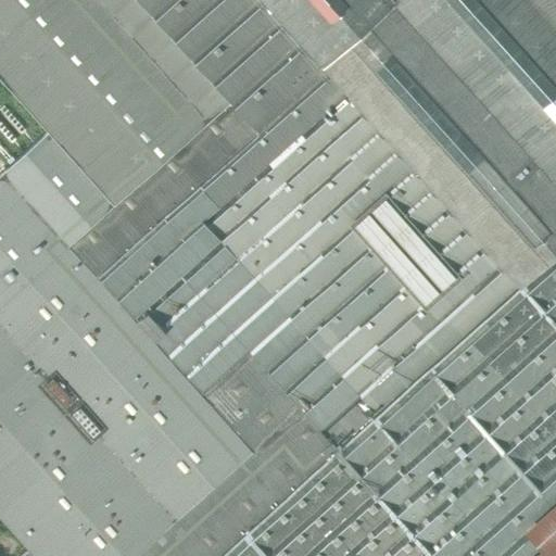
[(0,0),(0,81),(50,138),(112,206),(229,102),(138,0),(0,0)]
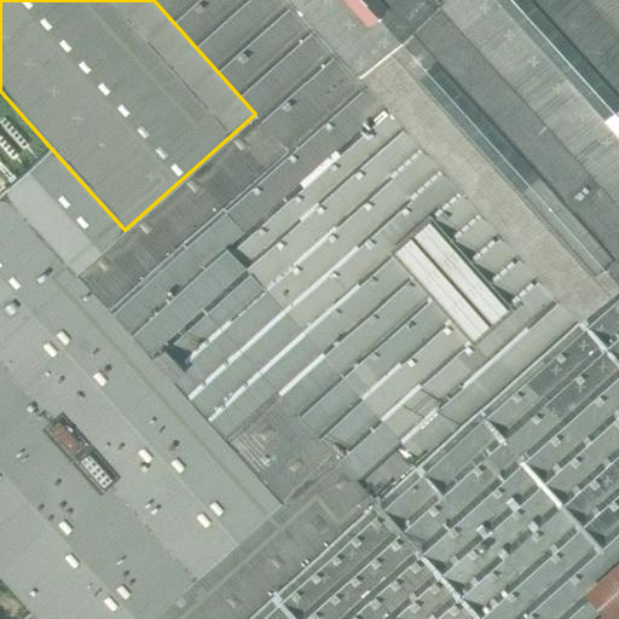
[(618,283),(618,0),(154,0),(255,114),(125,230),(76,273),(226,438),(277,392),(359,482),(288,548),(305,566),(618,283)]
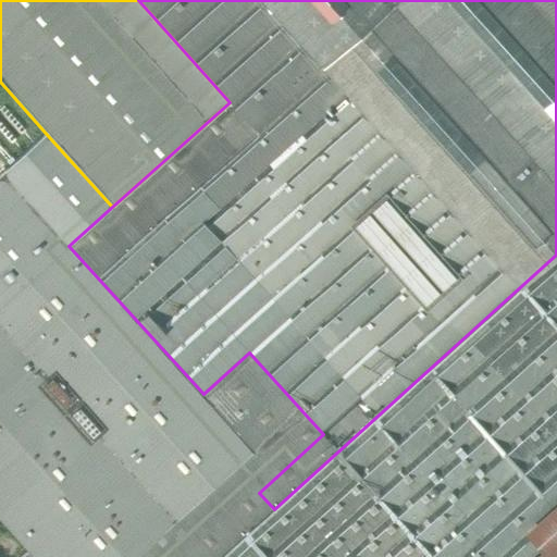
[(112,207),(50,138),(0,183),(0,522),(7,531),(31,556),(136,556),(255,452),(203,394),(69,246),(112,207)]
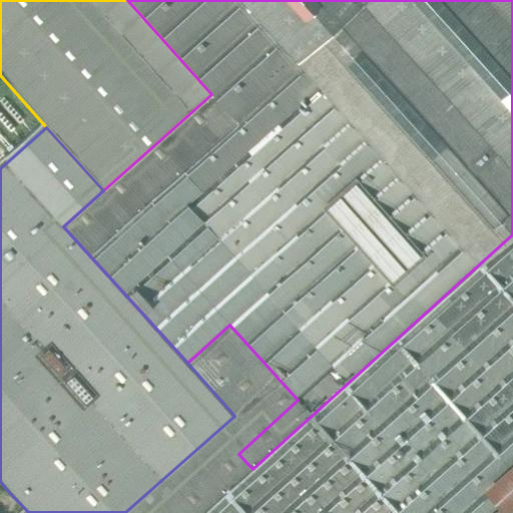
[(512,512),(512,234),(252,469),(202,512),(512,512)]
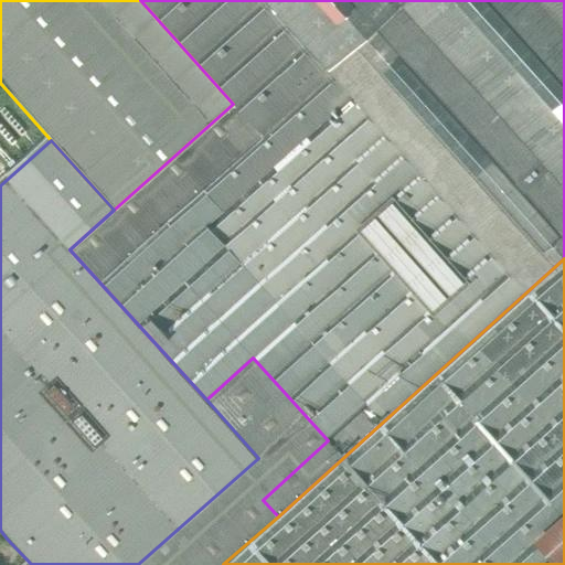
[(253,358),(206,400),(258,458),(138,564),(223,564),(278,516),(263,500),(328,440),(253,358)]
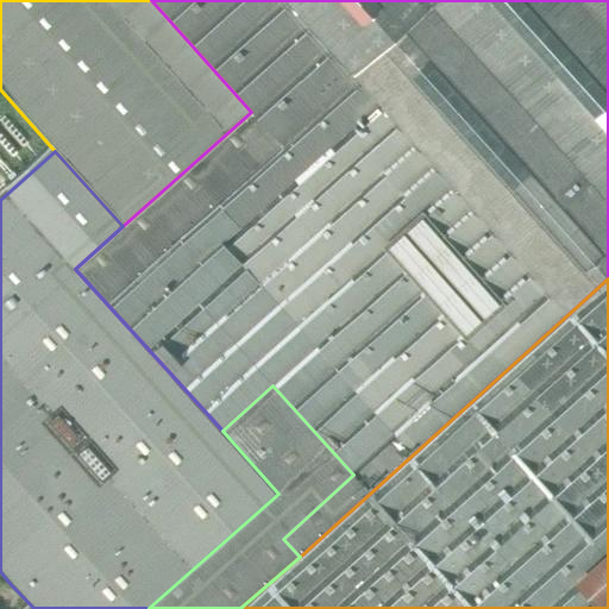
[(33,608),(7,581),(0,586),(0,602),(6,608),(33,608)]
